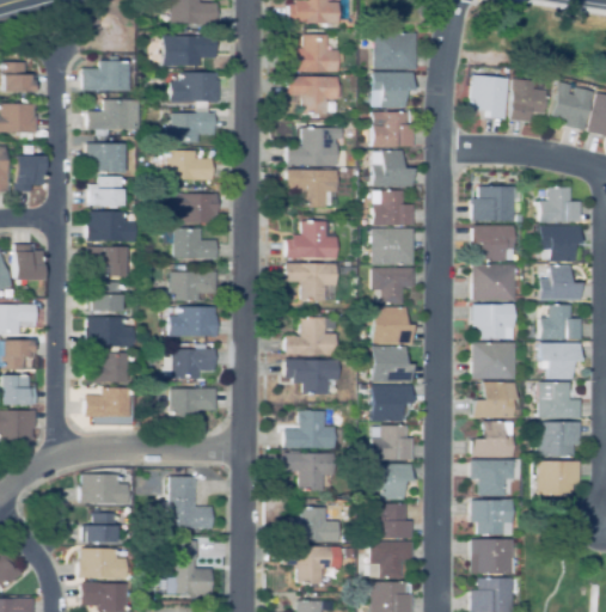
[(219,24),(173,24),(173,0),(202,0),(202,2),(219,2),(219,24)]
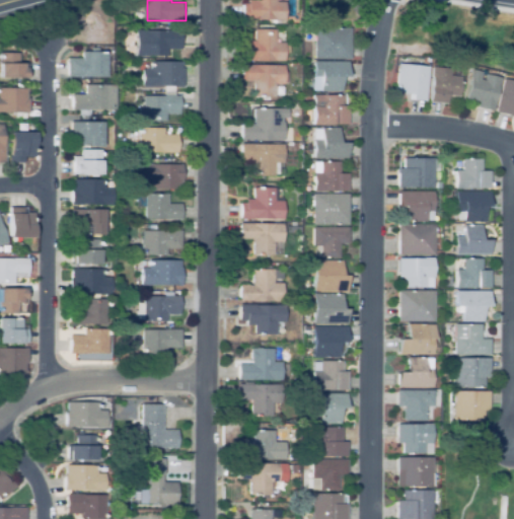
[(289,20),(246,19),(246,3),(251,4),(251,0),(280,0),(280,1),(289,2),(289,20)]
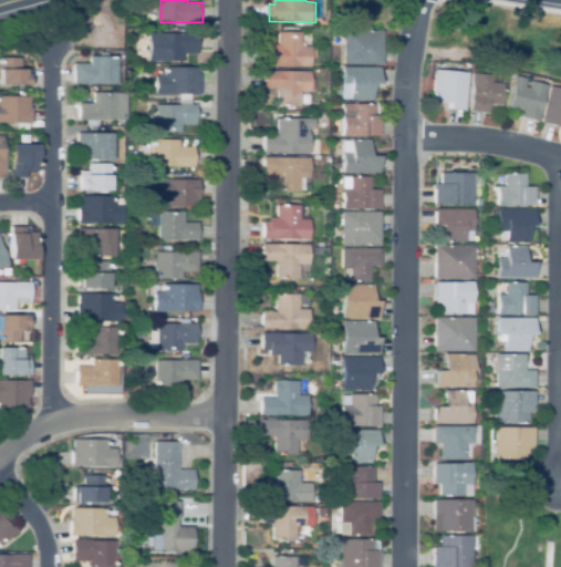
[(386,64),(346,64),(347,30),(386,30),(386,64)]
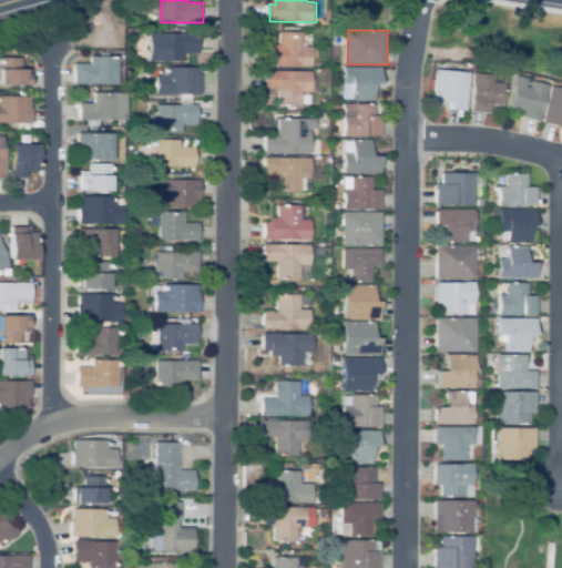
[(315,67),(268,67),(268,49),(275,49),(275,44),(283,44),(283,31),(306,32),(306,47),(315,47),(315,67)]
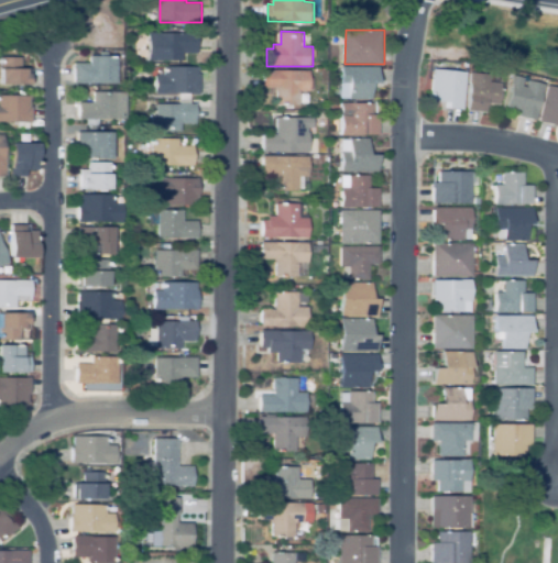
[(162,33),(201,33),(201,53),(188,53),(188,61),(162,61),(162,33)]
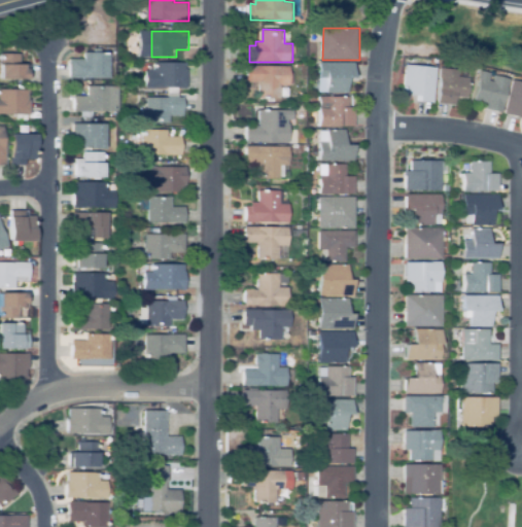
[(34,79),(5,79),(5,65),(1,65),(1,59),(6,59),(6,53),(26,54),(26,64),(34,64),(34,79)]
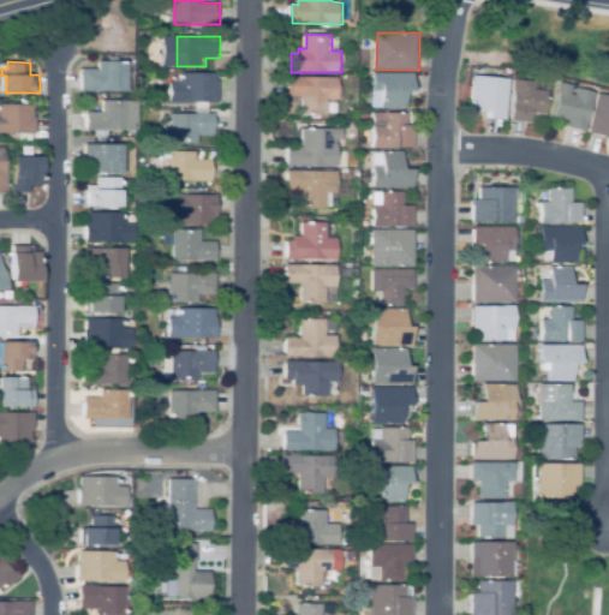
[(94,90),(87,90),(87,69),(94,69),(103,69),(103,64),(102,64),(102,61),(133,61),(132,90),(94,90)]
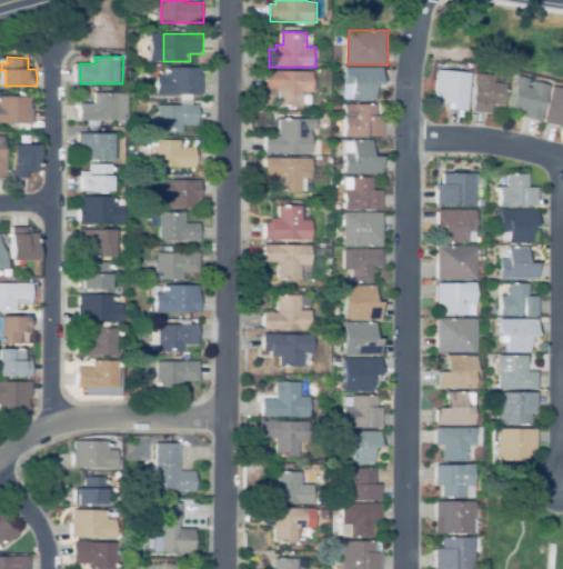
[(348,67),(385,67),(385,87),(378,87),(378,100),(354,100),(354,85),(348,85),(348,67)]
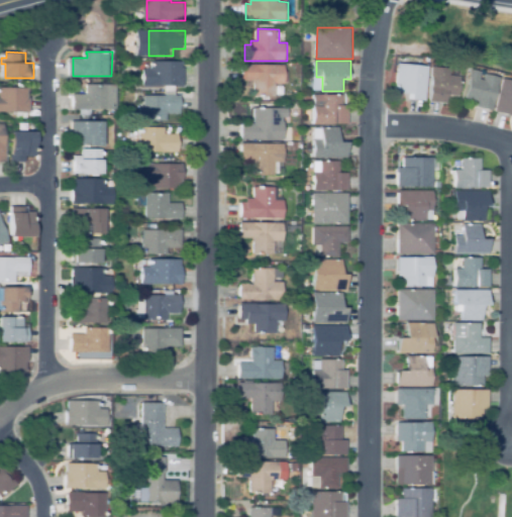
[(187,87),(145,86),(145,69),(154,69),(154,62),(186,62),(186,65),(185,65),(185,68),(187,68),(187,87)]
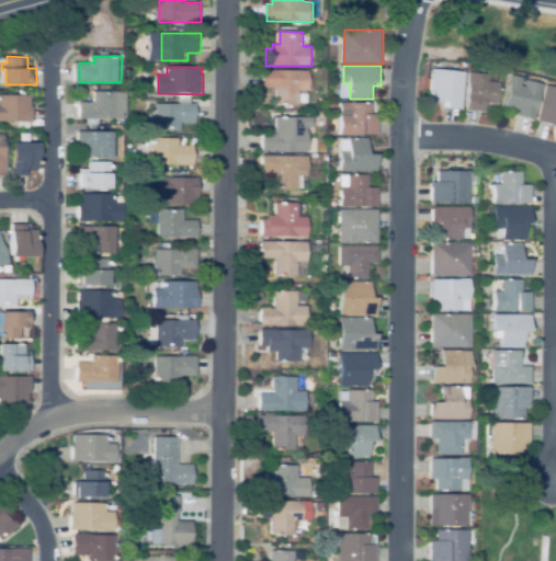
[(468,72),(464,110),(447,107),(449,102),(432,100),(435,69),(468,72)]
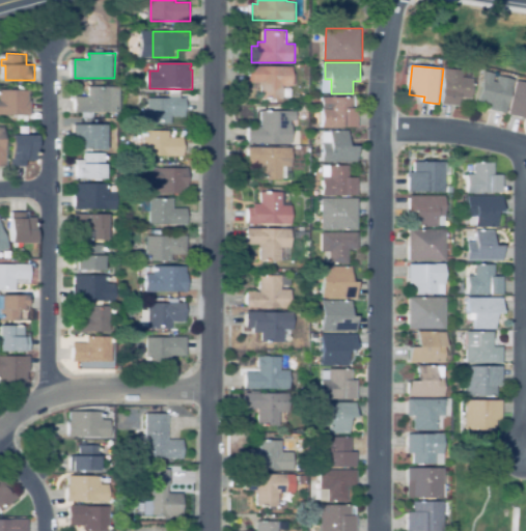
[(251,66),(295,66),(295,74),(299,74),(298,84),(295,84),(295,86),(285,86),(285,99),(264,99),(264,83),(251,83),(251,66)]
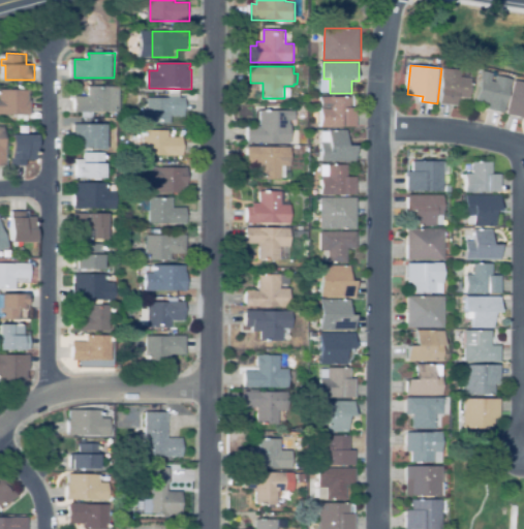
[(441,103),(444,68),(463,70),(462,78),(473,79),(472,98),(460,97),(459,105),(441,103)]
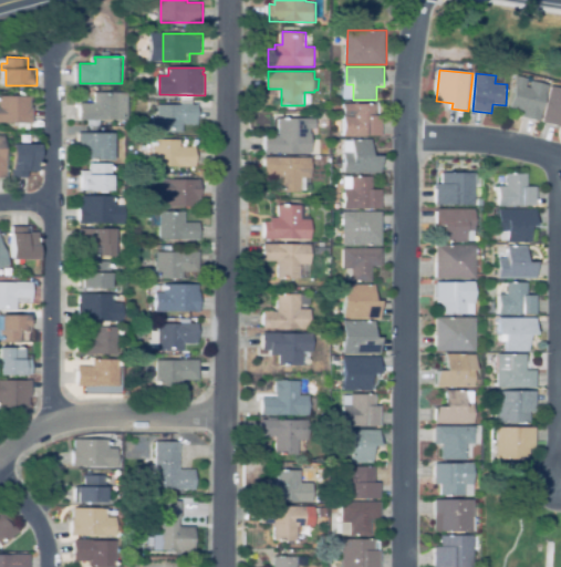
[(527,112),(512,107),(520,76),(530,80),(528,86),(533,88),(534,81),(552,85),(549,94),(544,112),(544,113),(542,122),(526,117),(527,112)]
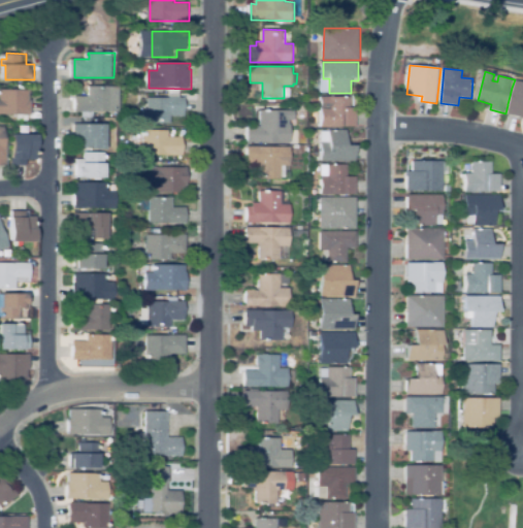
[(509,113),(517,79),(522,80),(522,118),(509,113)]
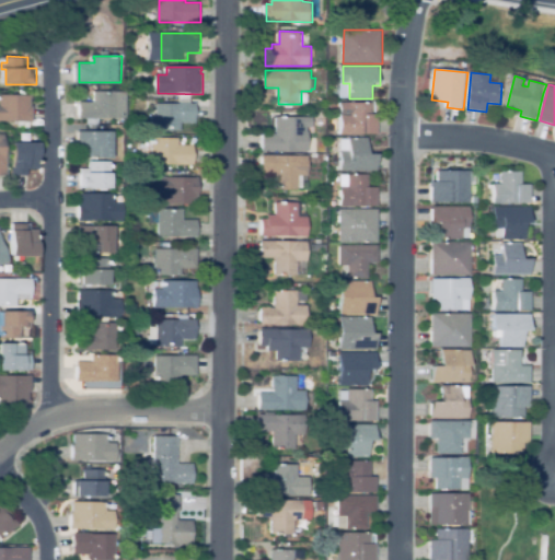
[(0,94),(24,95),(24,90),(30,90),(30,95),(36,95),(36,98),(35,98),(35,106),(36,106),(36,123),(33,123),(33,128),(21,128),(21,121),(2,121),(0,121),(0,94)]
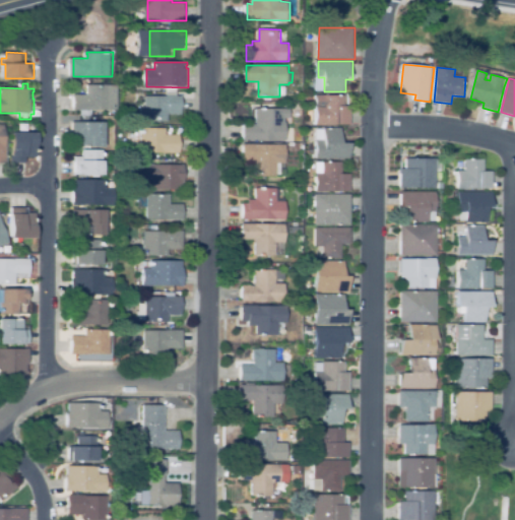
[(79,110),(76,110),(76,94),(79,94),(90,94),(90,84),(120,84),(120,110),(92,110),(92,115),(84,115),(84,110),(79,110)]
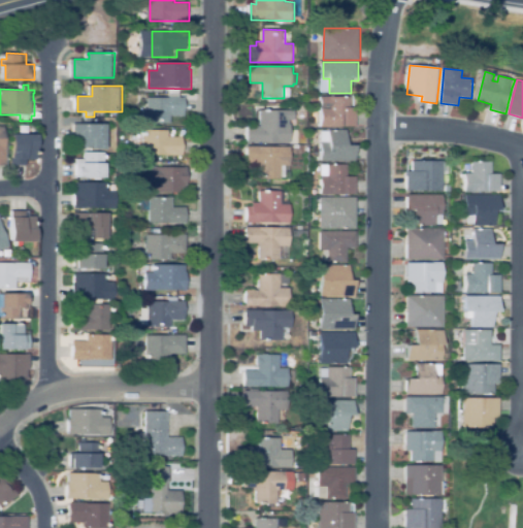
[(173,123),(140,123),(140,110),(150,110),(150,98),(170,98),(170,97),(171,97),(171,94),(183,94),(183,97),(187,97),(187,117),(172,117),(173,123)]
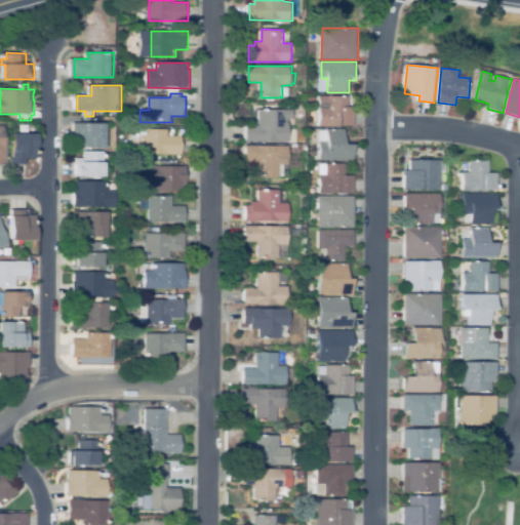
[(356,126),(330,125),(330,126),(320,126),(320,95),(351,95),(351,107),(356,107),(356,126)]
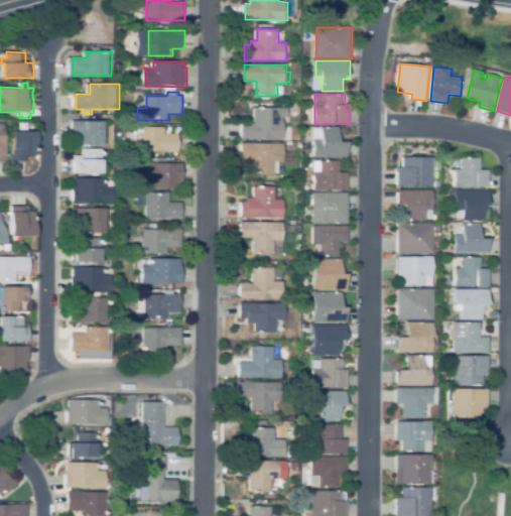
[(285,139),(244,139),(244,123),(256,123),(256,108),(277,108),(277,121),(286,121),(285,139)]
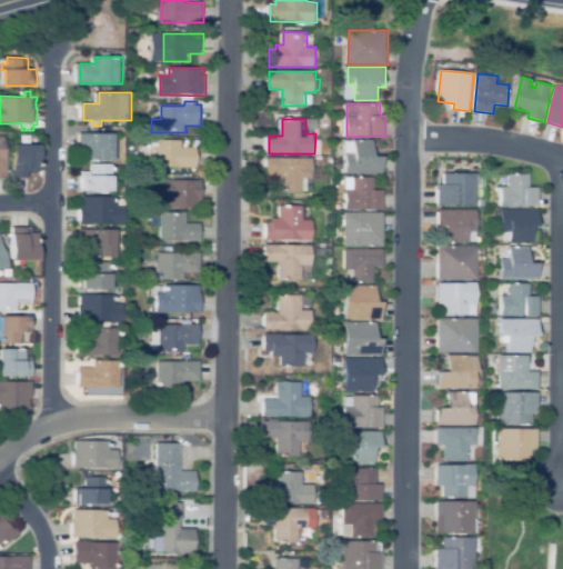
[(88,149),(81,149),(82,133),(88,133),(116,133),(116,161),(88,161),(87,161),(87,157),(88,157),(89,149),(88,149)]
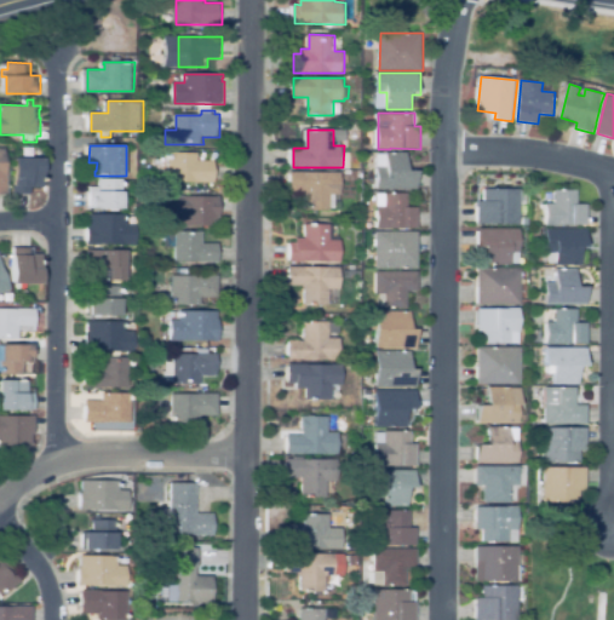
[(0,148),(9,148),(10,176),(11,176),(11,194),(0,194),(0,148)]
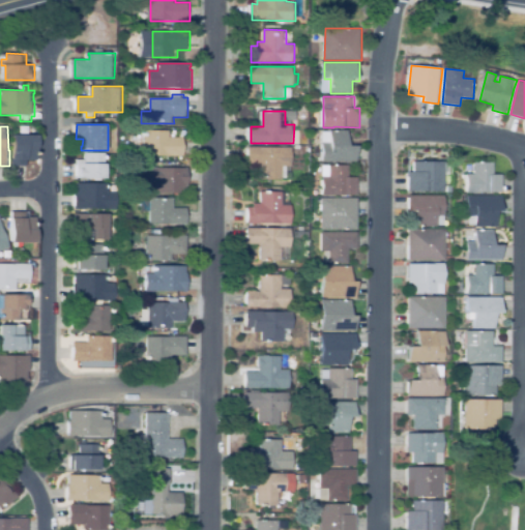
[(184,155),(145,155),(146,130),(171,130),(171,137),(185,137),(184,155)]
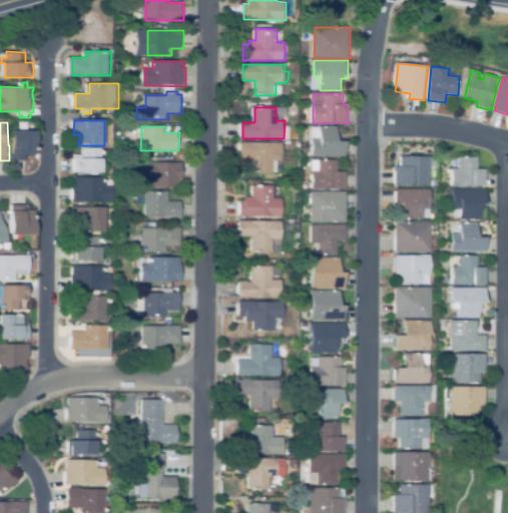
[(347,156),(313,156),(313,137),(321,137),(321,126),(338,126),(338,141),(347,141),(347,156)]
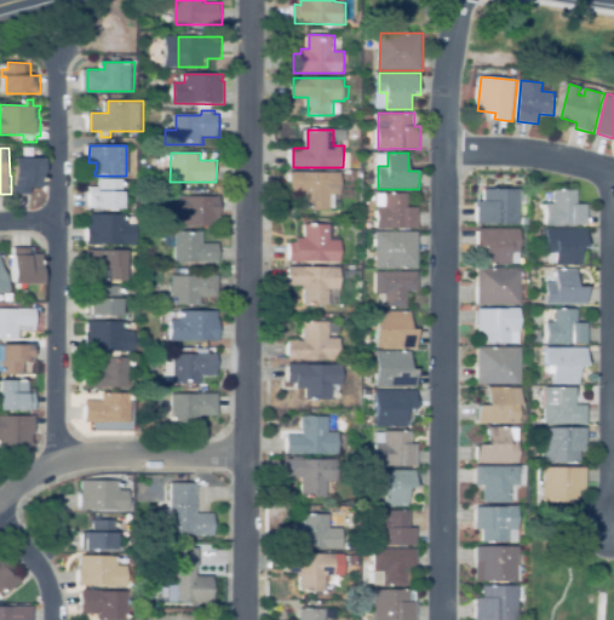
[(16,194),(17,158),(46,158),(46,188),(33,187),(33,194),(16,194)]
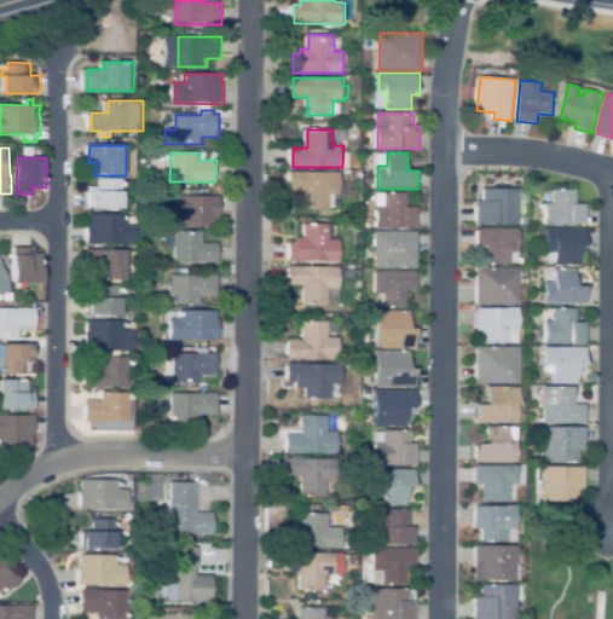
[(291,171),(342,172),(342,195),(335,195),(335,208),(331,208),(331,209),(306,209),(306,191),(291,191),(291,171)]
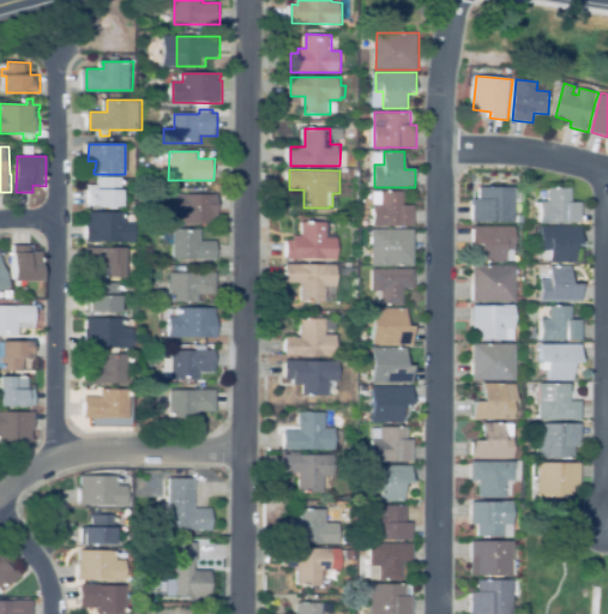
[(95,185),(101,185),(101,176),(124,176),(124,206),(95,206),(91,206),(91,185),(95,185)]
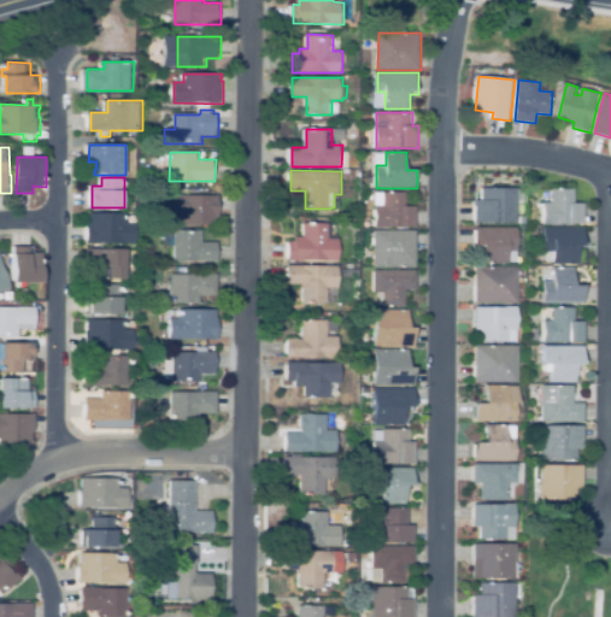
[(520,223),(477,222),(477,200),(483,200),(483,187),(521,188),(520,223)]
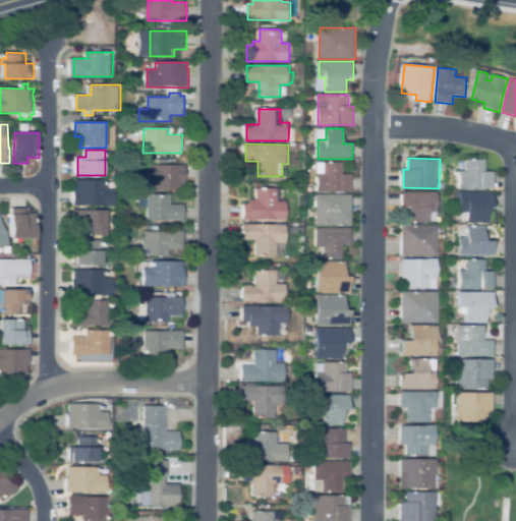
[(496,189),(470,188),(470,189),(460,189),(460,170),(467,170),(467,160),(486,160),(486,171),(496,171),(496,189)]
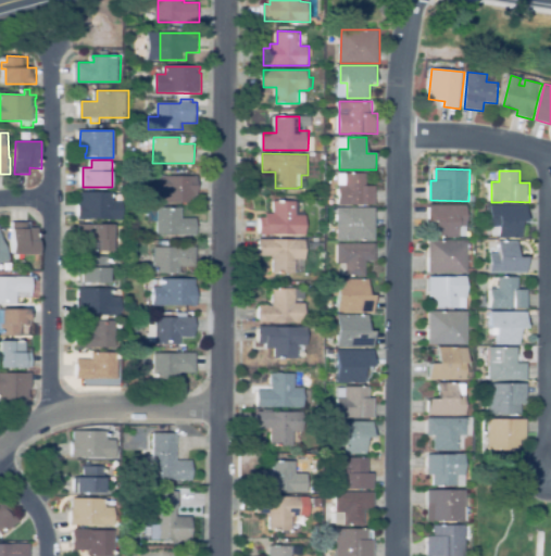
[(377,204),(349,204),(349,205),(339,205),(339,185),(340,185),(340,173),(367,173),(367,186),(377,186),(377,204)]
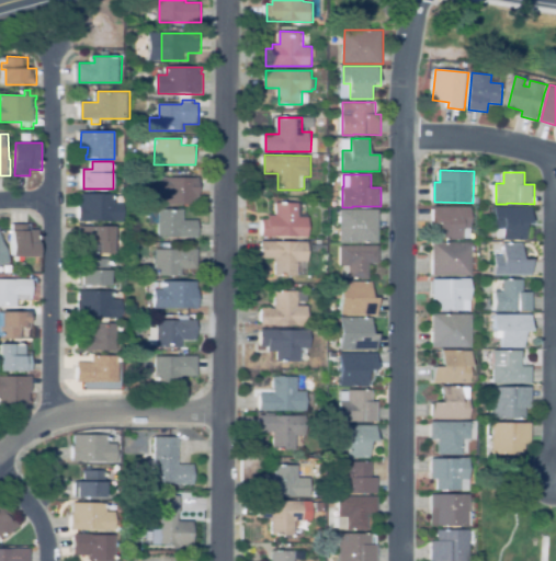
[(157,176),(201,176),(201,197),(200,197),(200,204),(165,204),(166,195),(157,195),(157,176)]
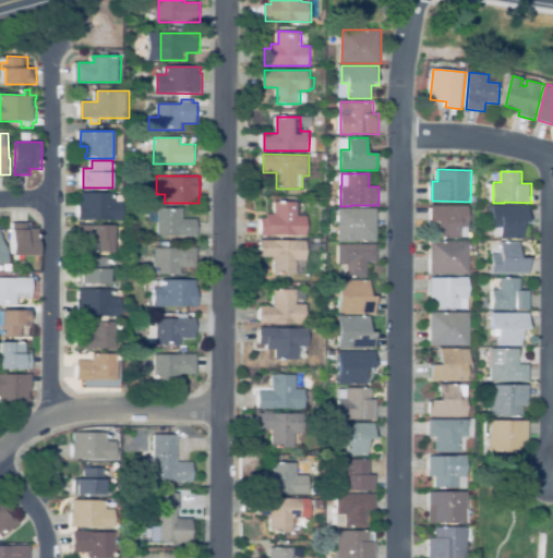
[(86,219),(81,219),(81,203),(82,203),(82,193),(86,193),(116,193),(116,202),(123,202),(123,220),(86,219)]
